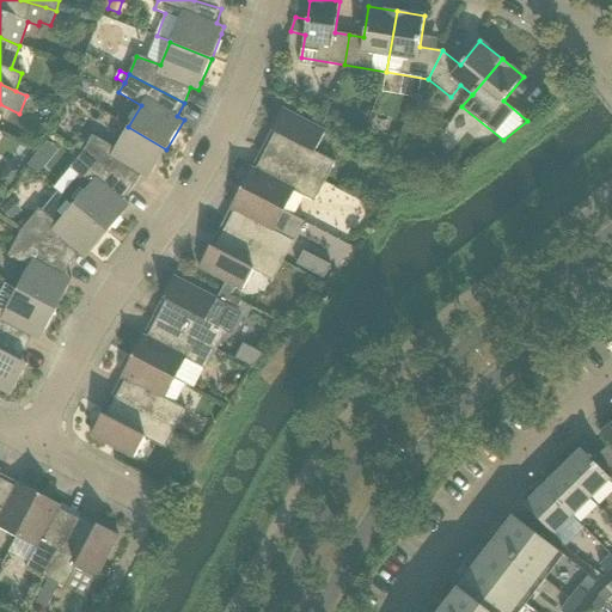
[(311,123),(282,109),(271,130),(275,133),(265,151),(325,182),(335,163),(314,152),(325,132),(322,129),(328,118),(317,112),(311,123)]
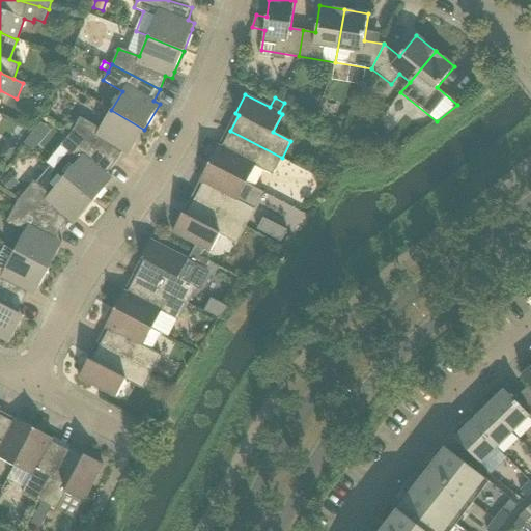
[(130,156),(133,149),(144,130),(111,110),(100,129),(81,117),(72,132),(116,163),(122,151),(130,156)]
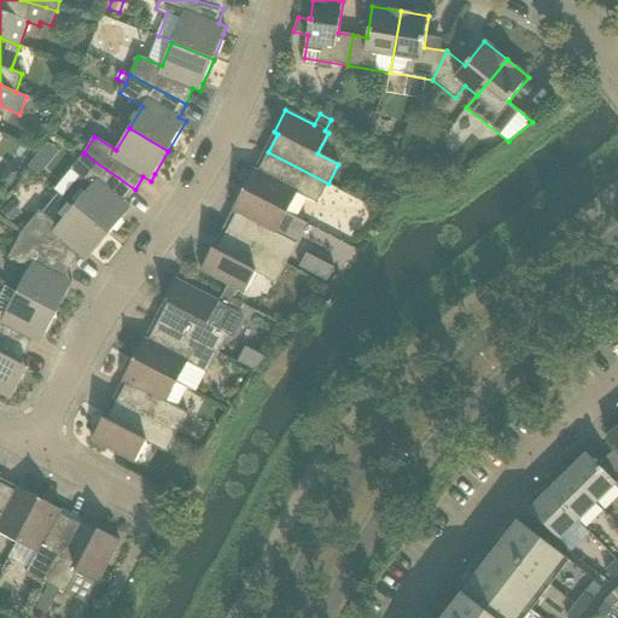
[(83,153),(88,144),(80,139),(74,147),(83,153)]
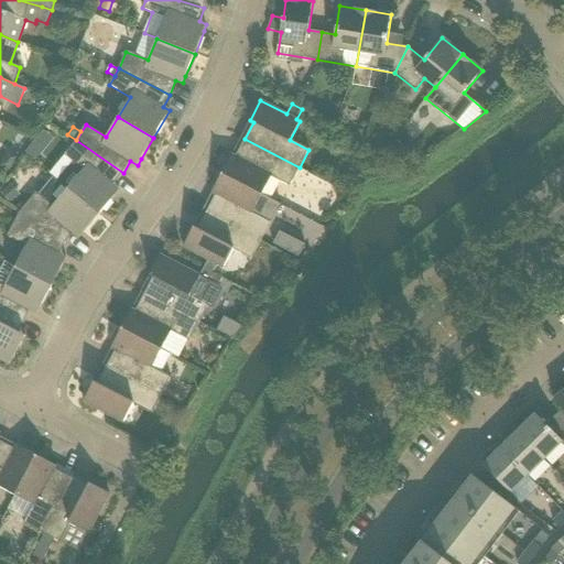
[(223,174),(262,194),(271,176),(290,186),(300,167),(245,139),(237,155),(232,153),(223,174)]
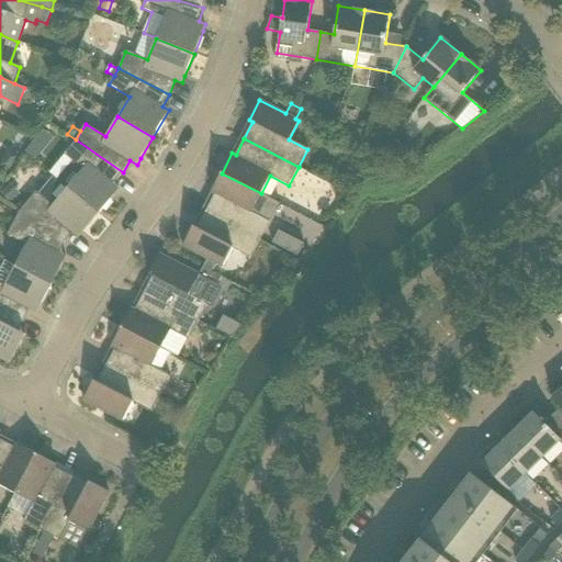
[(120,189),(113,184),(123,172),(76,139),(64,155),(82,169),(68,187),(99,213),(120,189)]
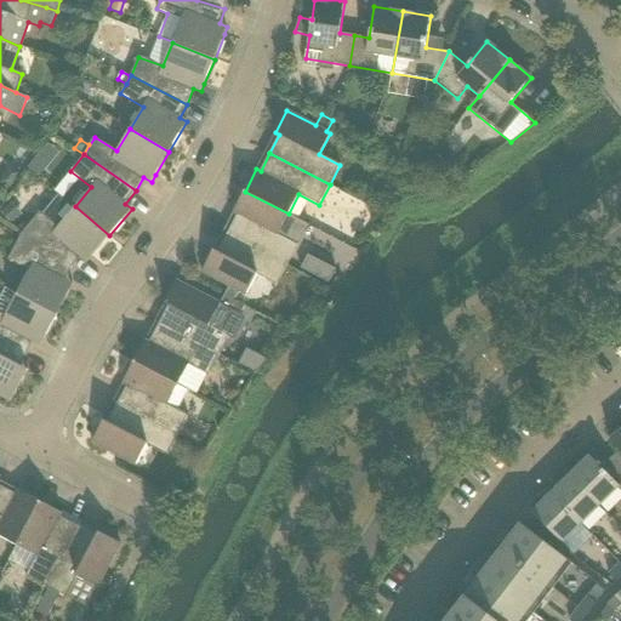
[(47,169),(35,159),(28,167),(40,177),(47,169)]
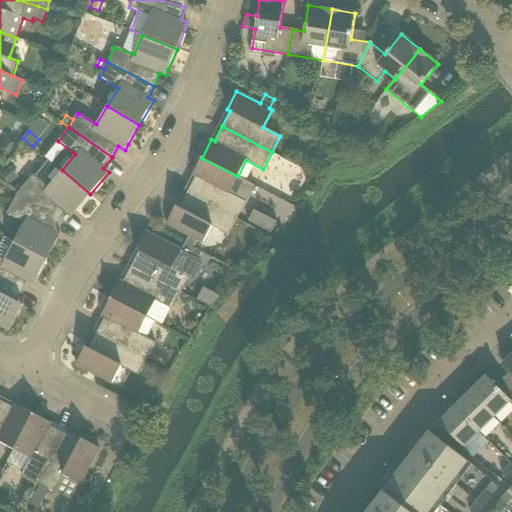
[(8,137),(1,151),(10,156),(17,142),(8,137)]
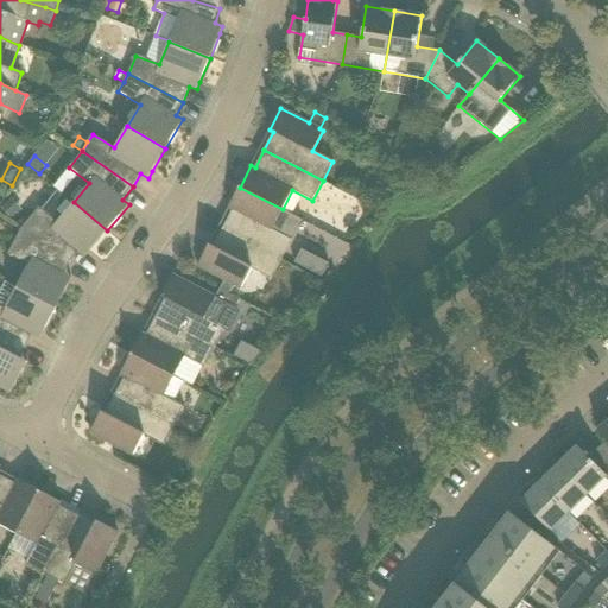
[(272,229),(283,209),(240,188),(228,209),(232,211),(222,229),(282,259),(292,240),(272,229)]
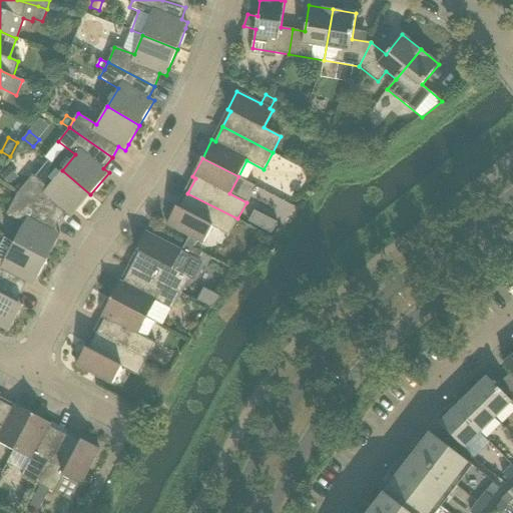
[(72,217),(76,212),(90,194),(62,170),(49,160),(35,176),(33,174),(18,193),(59,221),(60,220),(66,212),(72,217)]
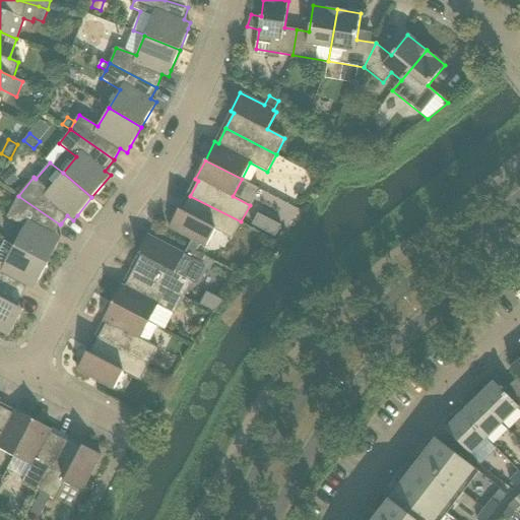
[(11,171),(2,178),(9,187),(18,180),(11,171)]
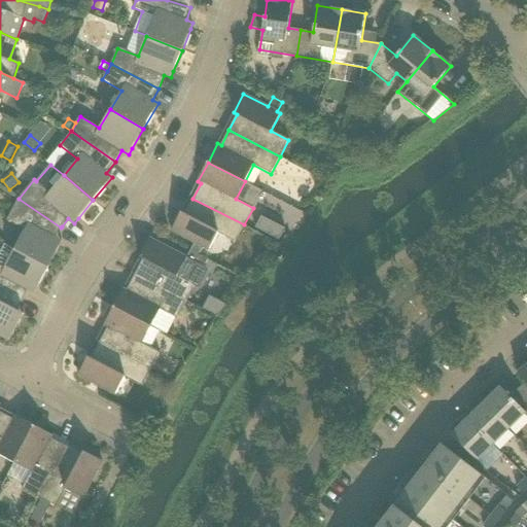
[(48,267),(60,246),(63,241),(56,237),(61,227),(19,199),(6,220),(25,230),(14,249),(48,267)]
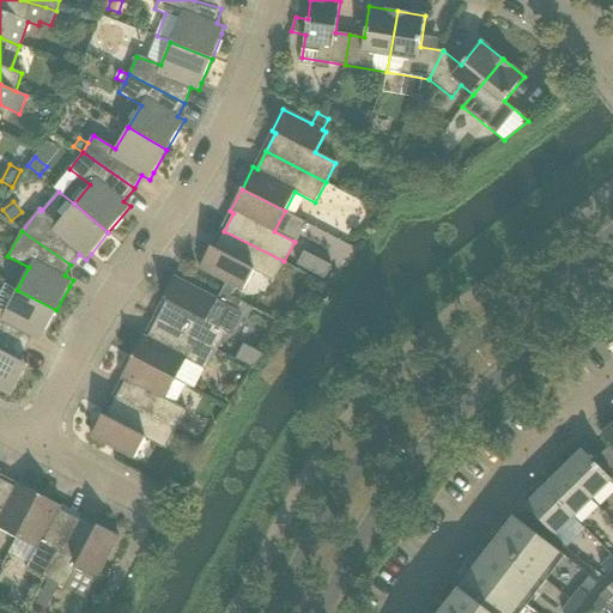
[(211,247),(200,268),(226,283),(222,291),(232,296),(236,287),(243,291),(253,271),(273,281),(284,261),(224,231),(216,248),(211,247)]
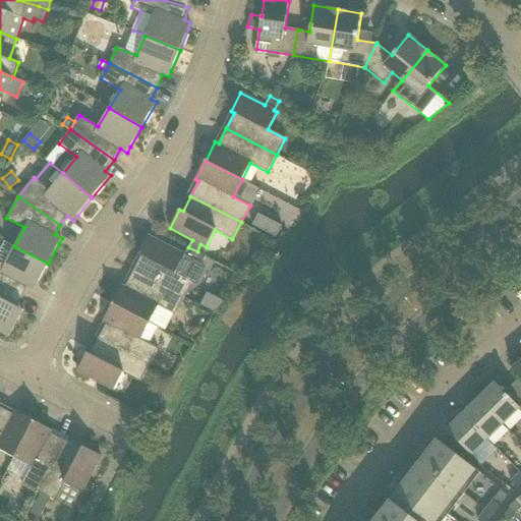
[(252,225),(277,237),(282,226),(258,214),(252,225)]
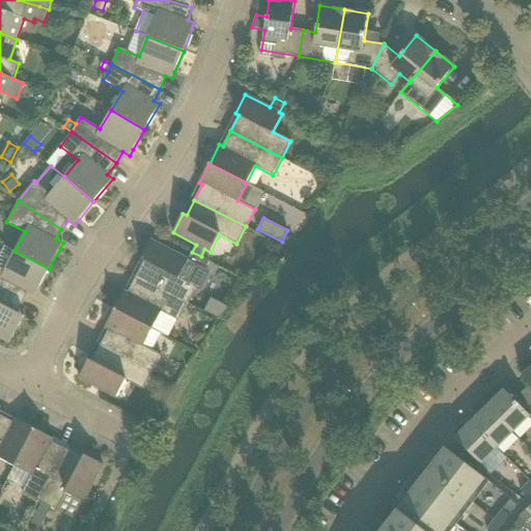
[(189,259),(151,240),(141,259),(144,260),(136,276),(188,303),(197,286),(188,281),(201,256),(192,252),(189,259)]
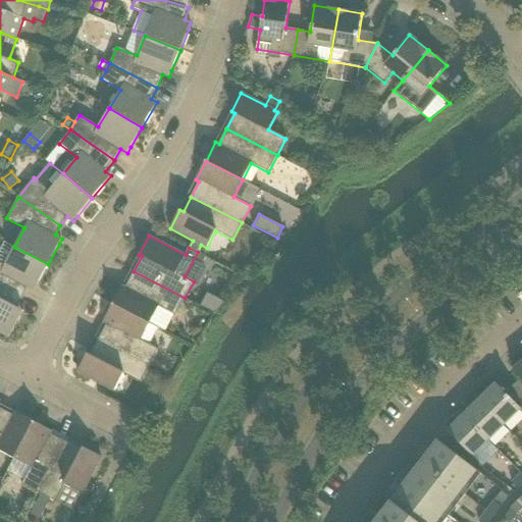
[(0,284),(22,297),(28,288),(35,291),(48,264),(14,247),(4,266),(0,263),(0,284)]
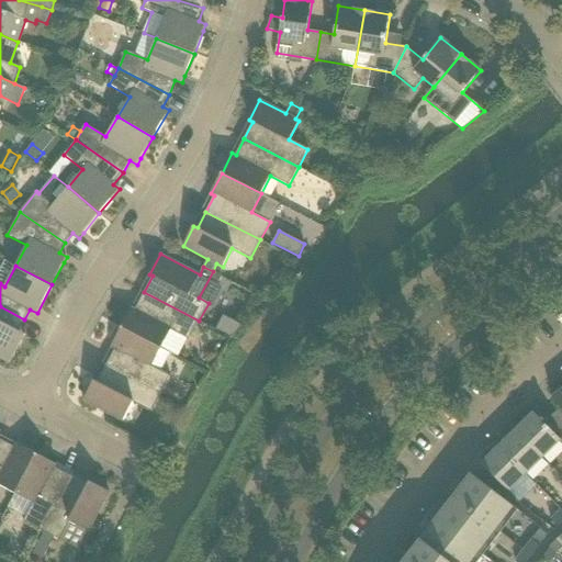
[(122,327),(161,347),(170,329),(189,339),(199,321),(144,292),(136,308),(133,306),(122,327)]
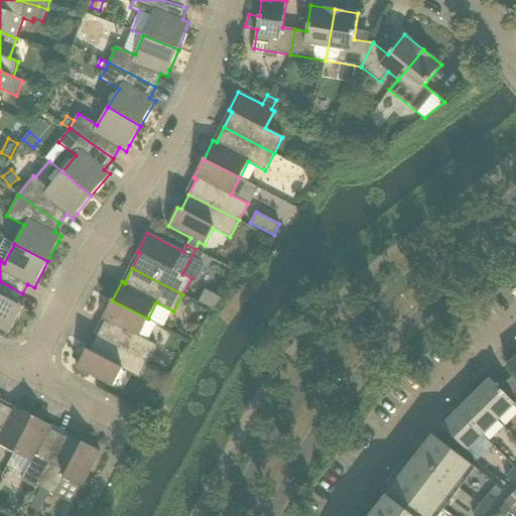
[(0,328),(10,334),(23,307),(17,303),(22,293),(0,281),(0,328)]
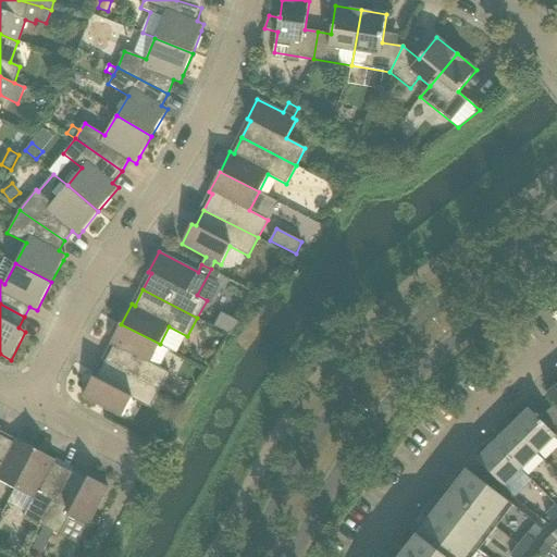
[(210,323),(226,334),(234,321),(218,311),(210,323)]
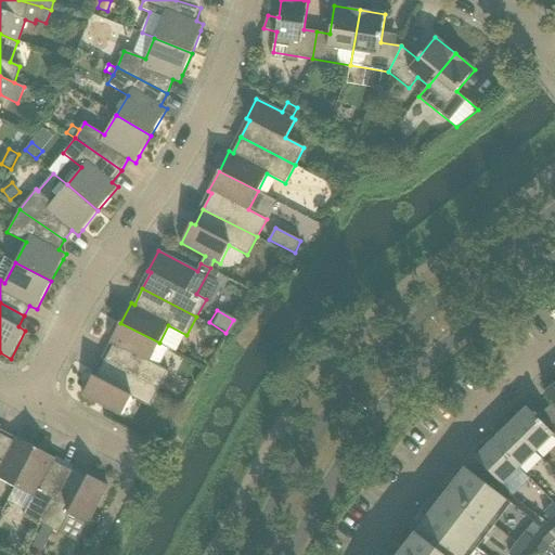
[(168,371),(159,366),(169,348),(159,343),(120,323),(110,343),(113,345),(104,361),(159,388),(168,371)]
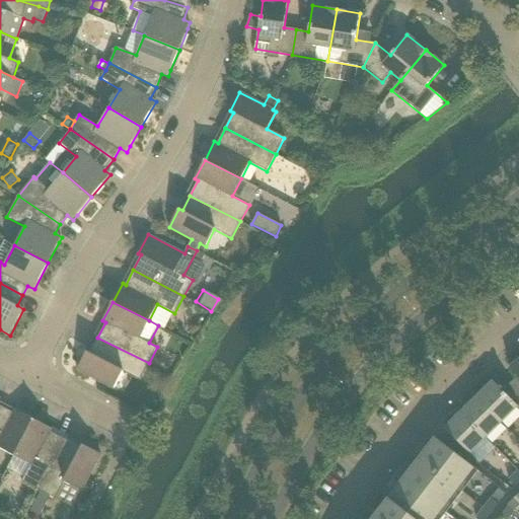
[(87,351),(77,370),(114,388),(123,371),(140,380),(149,363),(97,338),(90,353),(87,351)]
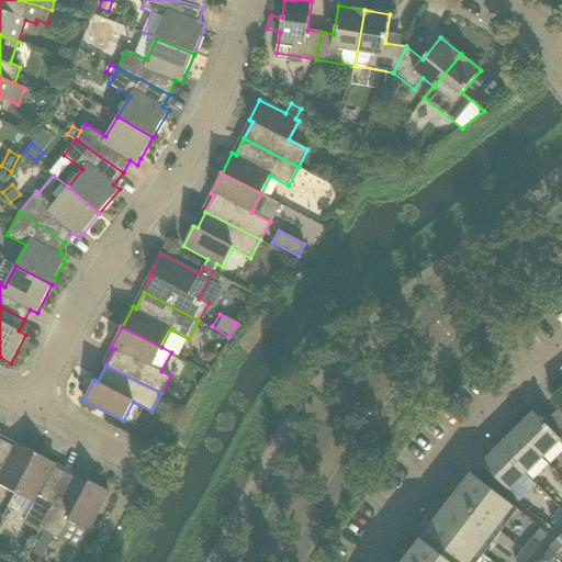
[(561,389),(552,396),(561,408),(551,416),(561,430),(561,389)]
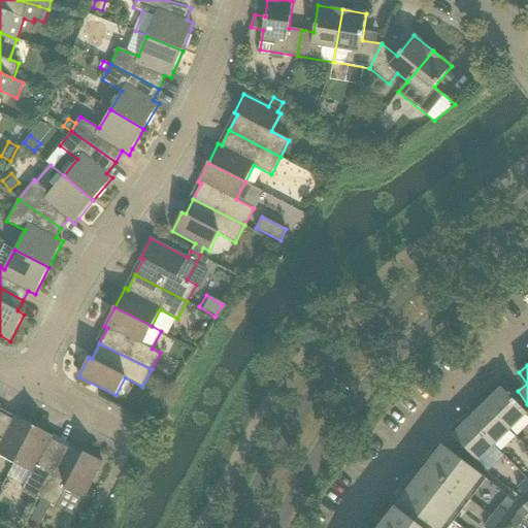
[(527,413),(501,388),(486,403),(510,429),(527,413)]
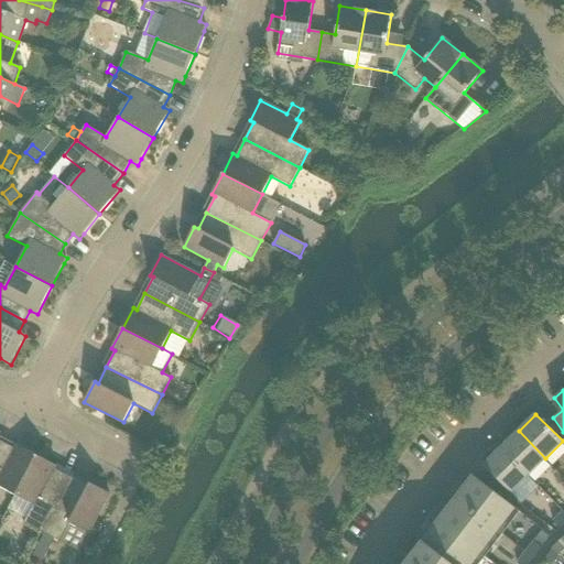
[(528,476),(545,458),(519,431),(501,448),(528,476)]
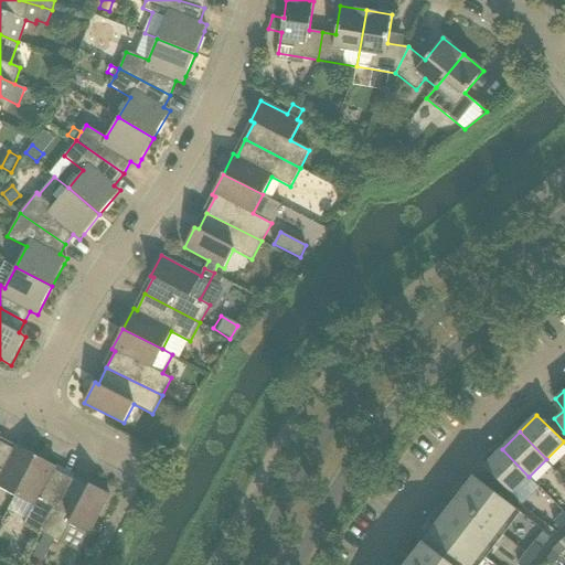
[(14,449),(0,440),(0,487),(16,496),(36,456),(16,445),(14,449)]
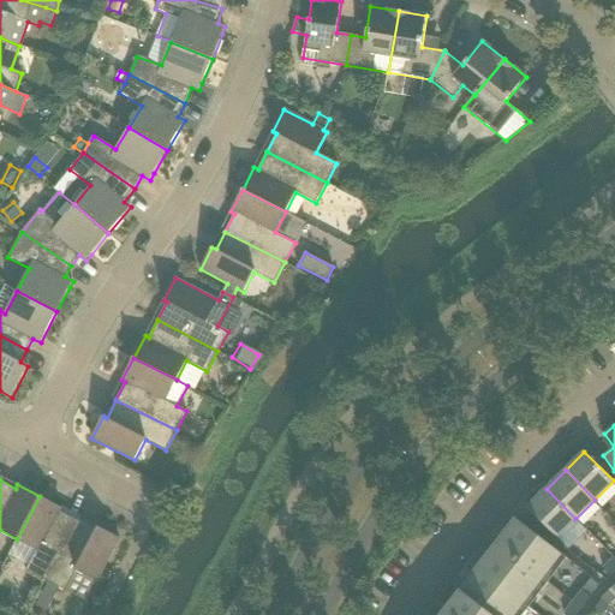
[(547,489),(527,507),(556,537),(575,519),(547,489)]
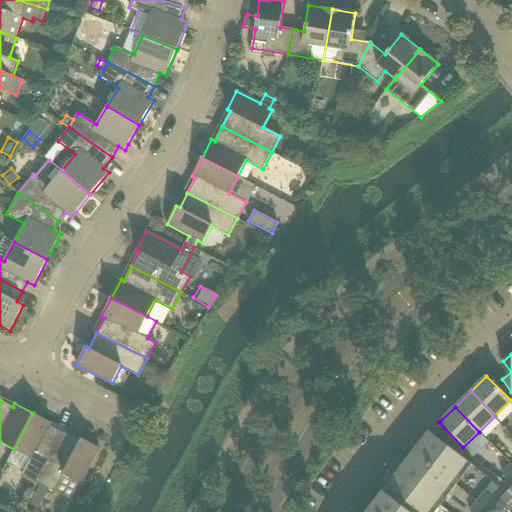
[(32,494),(38,483),(38,484),(64,433),(50,426),(51,423),(33,413),(14,449),(30,458),(21,475),(30,479),(24,490),(32,494)]
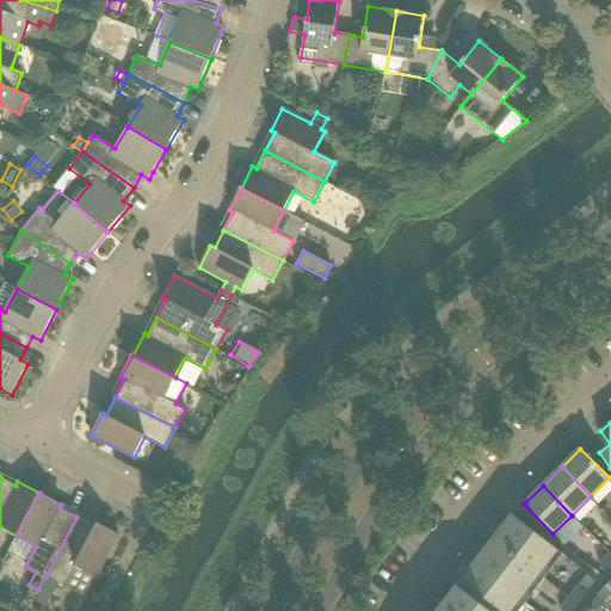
[(513,516),(438,610),(519,610),(563,554),(513,516)]
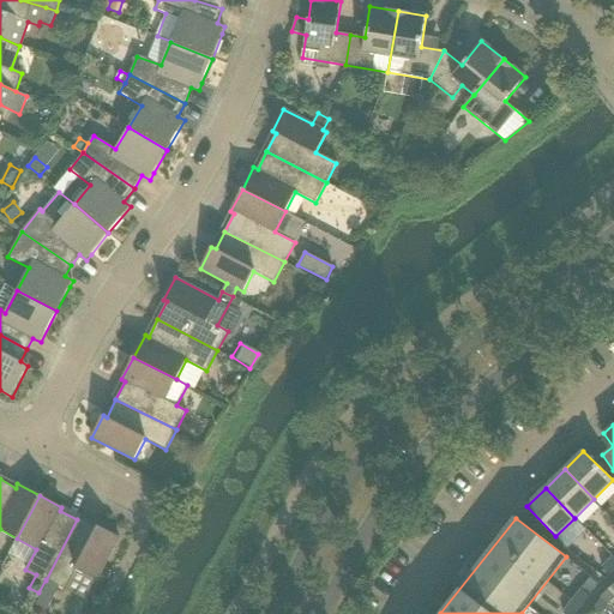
[(97,581),(120,537),(97,525),(96,529),(77,519),(46,581),(48,582),(36,605),(47,609),(59,587),(66,590),(76,570),(97,581)]
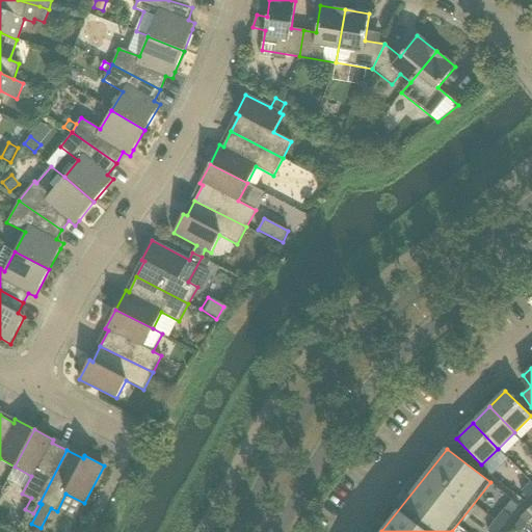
[(528,498),(531,494),(531,482),(522,491),(528,498)]
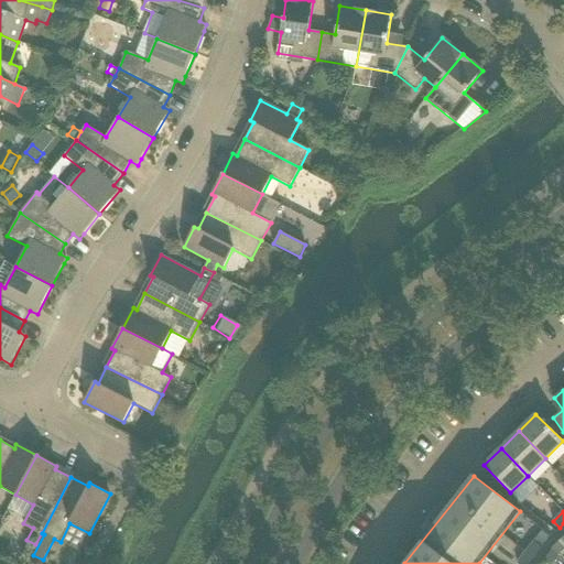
[(524,551),(533,557),(541,546),(542,548),(551,537),(543,530),(534,541),(533,540),(524,551)]
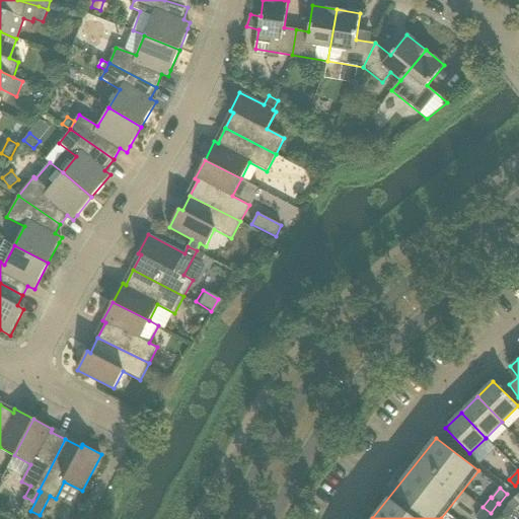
[(514,512),(518,507),(518,502),(514,497),(507,505),(514,512)]
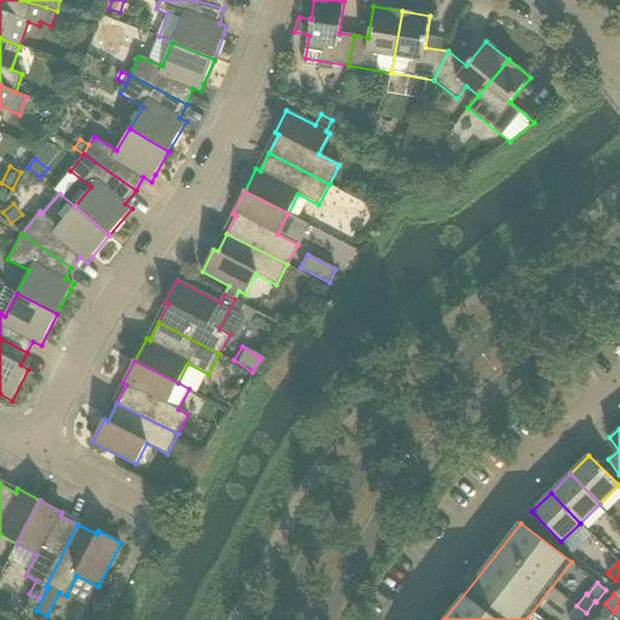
[(580,619),(586,613),(577,606),(568,618),(570,619),(580,619)]
